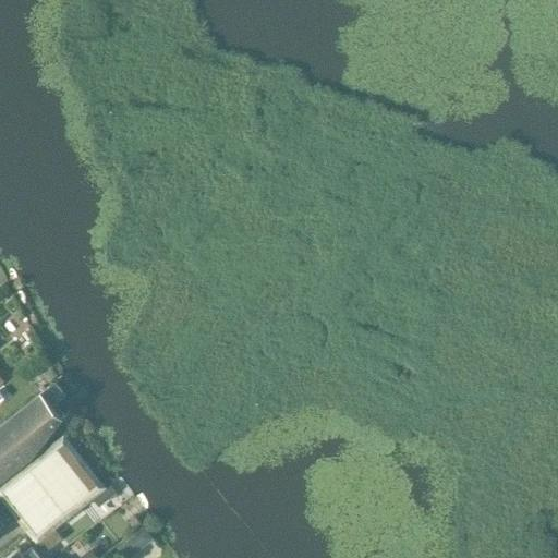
[(40,390),(0,423),(0,481),(35,451),(62,416),(41,391),(40,390)]
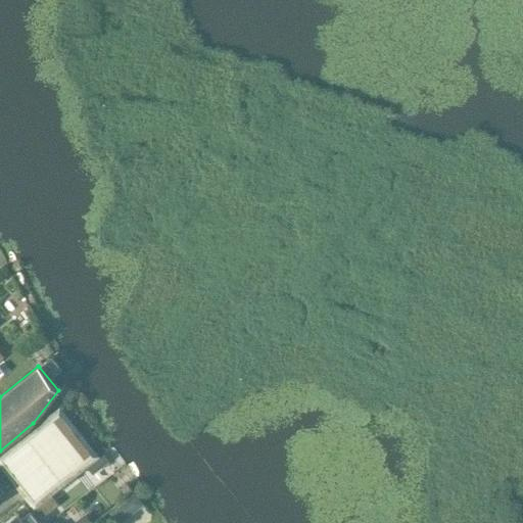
[(58,407),(0,455),(0,467),(34,509),(41,503),(99,457),(58,407)]
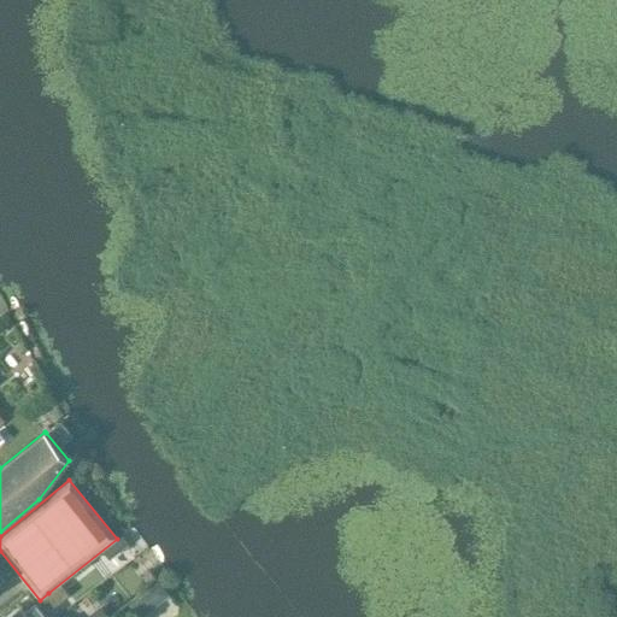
[(103,551),(109,560),(129,546),(122,536),(103,551)]
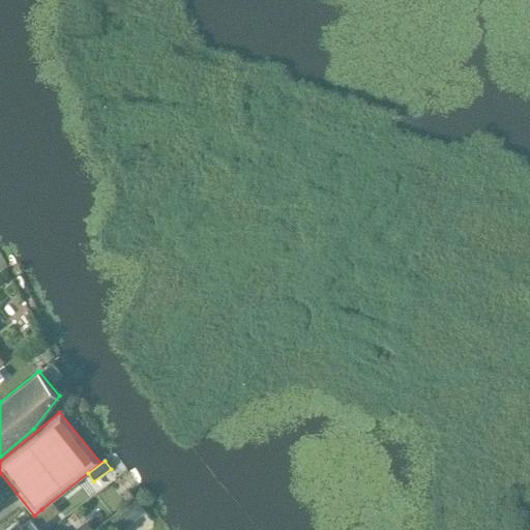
[(31,519),(38,528),(50,520),(42,510),(31,519)]
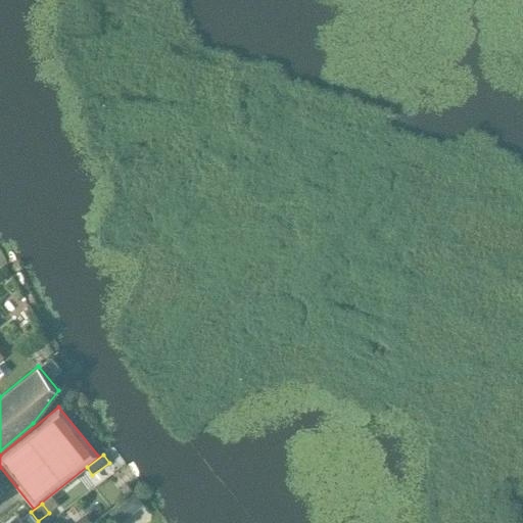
[(114,522),(121,522),(125,520),(125,513),(120,506),(108,514),(114,522)]
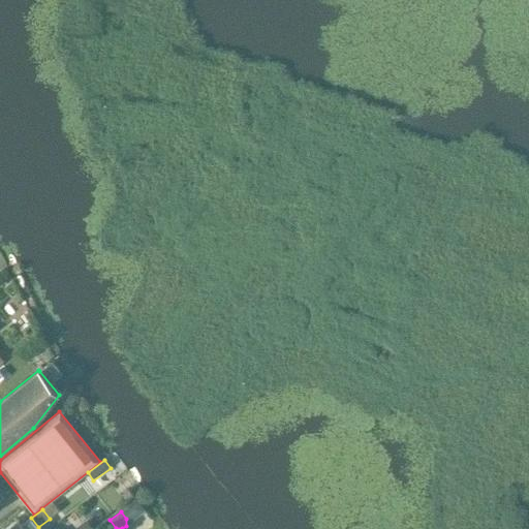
[(4,528),(39,528),(37,527),(34,528),(23,528),(16,520),(4,528)]
